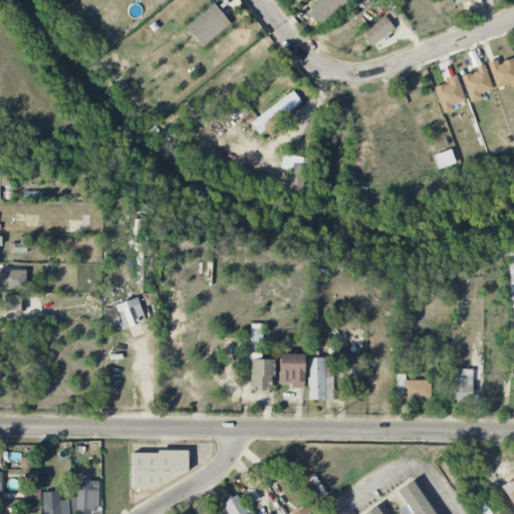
[(347,0),(346,0),(319,0),(306,12),(318,25),(347,0)]
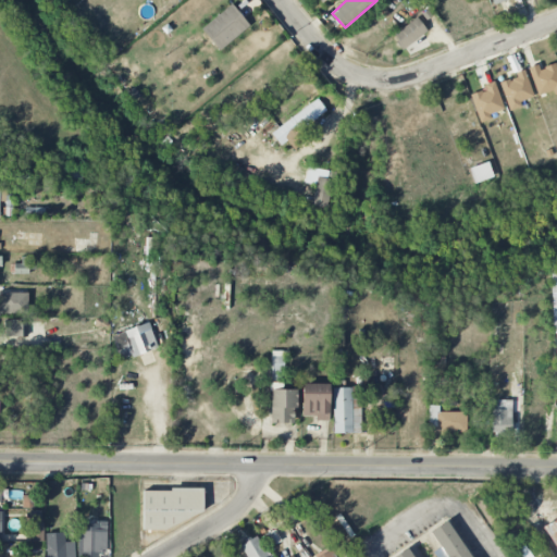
[(201,28),(220,51),(249,25),(232,3),(201,28)]
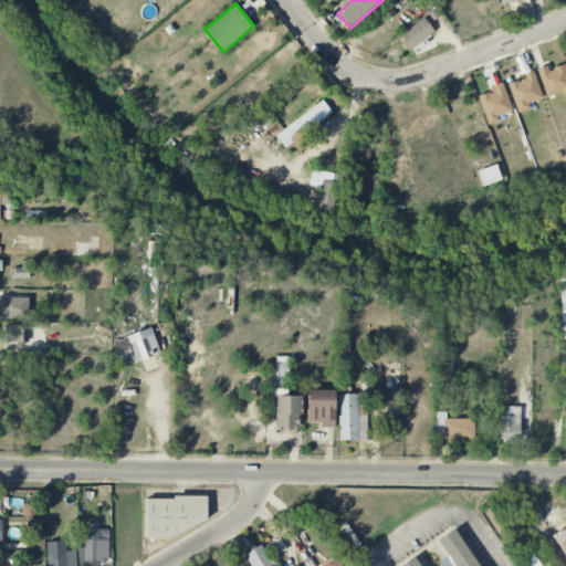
[(399,34),(409,49),(435,33),(425,18),(399,34)]
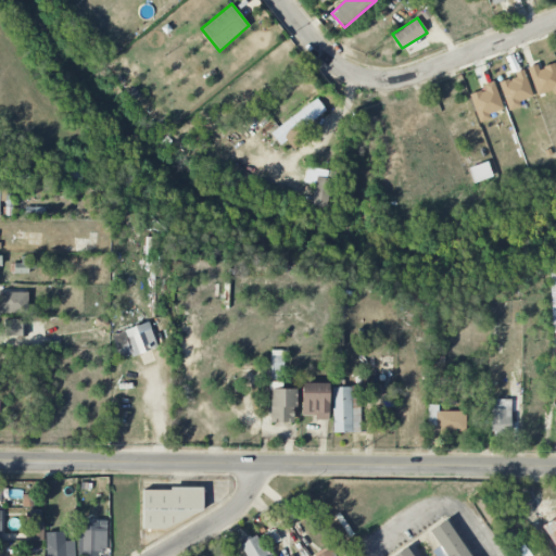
[(536,64),(527,68),(536,96),(552,90),(553,95),(555,93),(555,70),(554,63),(539,68),(536,64)]
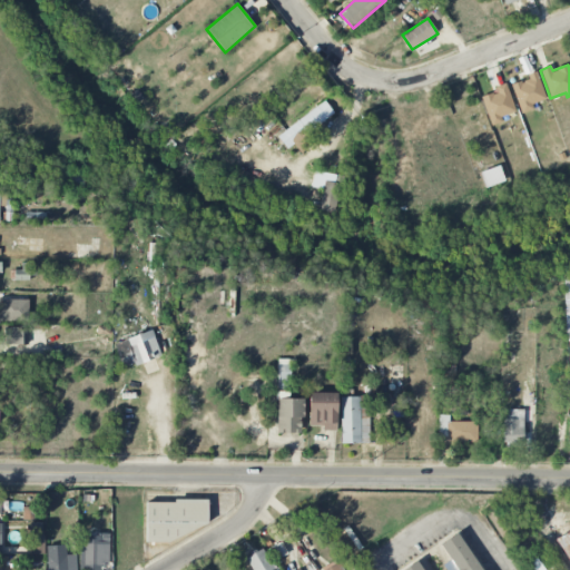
[(546,99),(537,71),(528,75),(529,78),(511,85),(521,114),(533,109),(532,104),(546,99)]
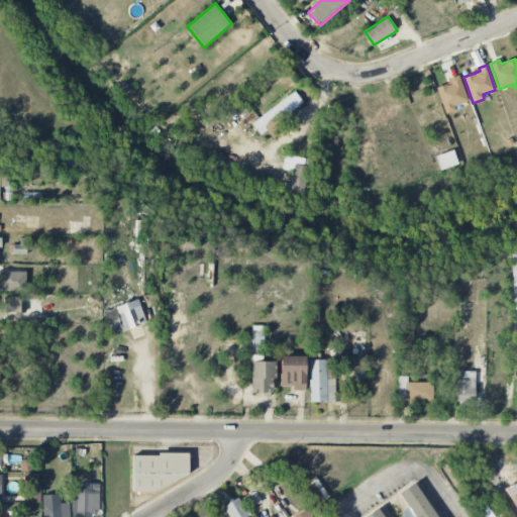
[(468,101),(458,75),(449,79),(450,83),(436,89),(445,114),(455,111),(454,106),(468,101)]
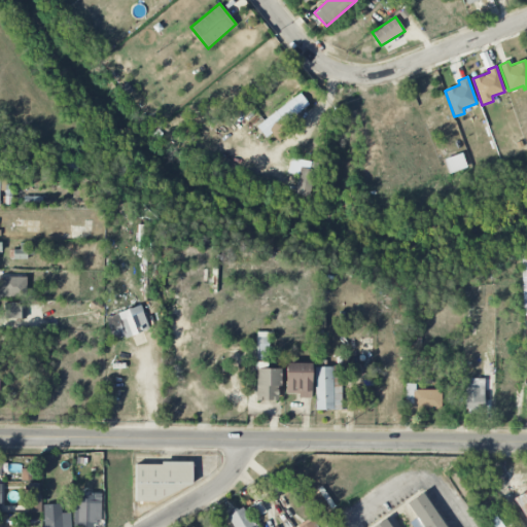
[(256,127),(266,138),(271,134),(278,142),(291,132),(285,124),(309,104),(300,93),(256,127)]
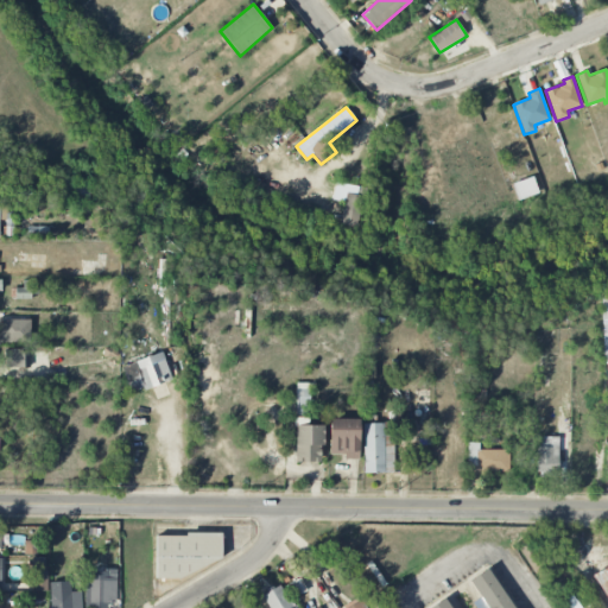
[(513,184),(518,200),(538,194),(533,177),(513,184)]
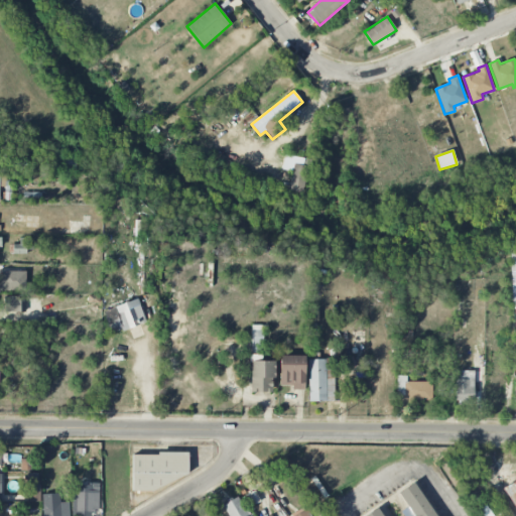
[(307,192),(311,166),(293,163),(289,189),(307,192)]
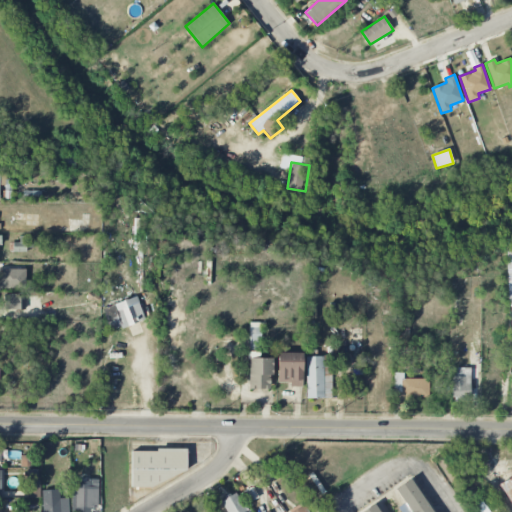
[(25,269),(1,269),(0,288),(25,289),(25,269)]
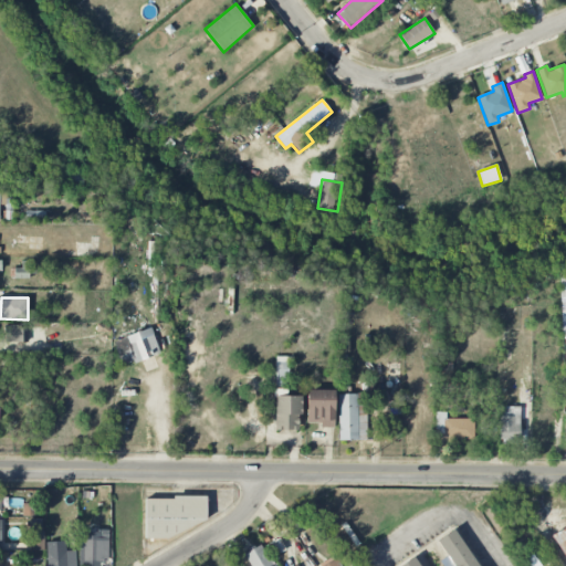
[(29,342),(28,325),(3,326),(4,343),(29,342)]
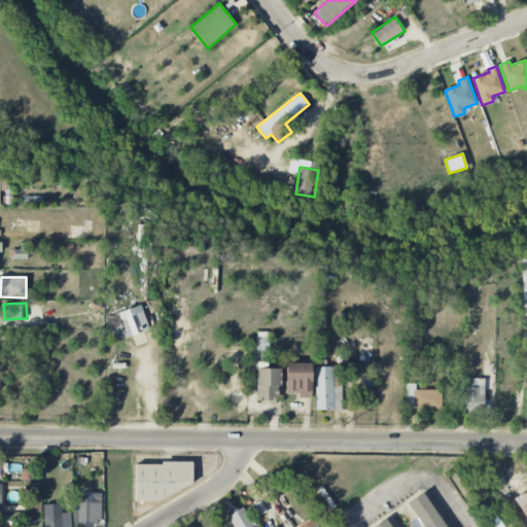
[(106,316),(110,330),(120,328),(123,338),(148,330),(142,306),(106,316)]
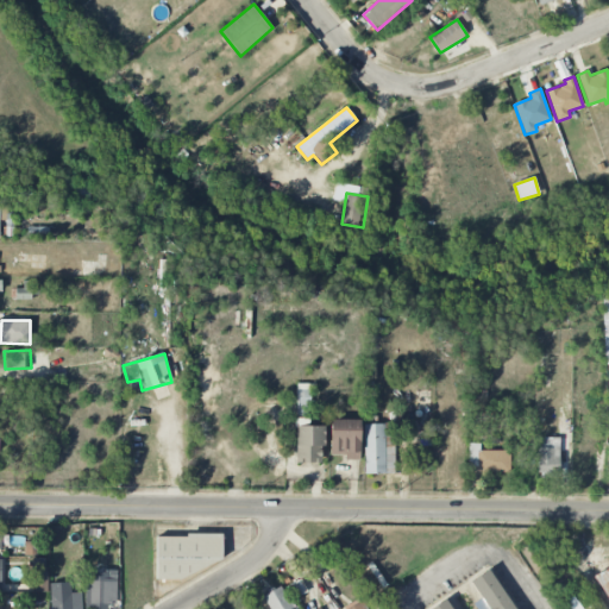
[(359,459),(359,420),(331,420),(331,452),(343,452),(343,459),(359,459)]
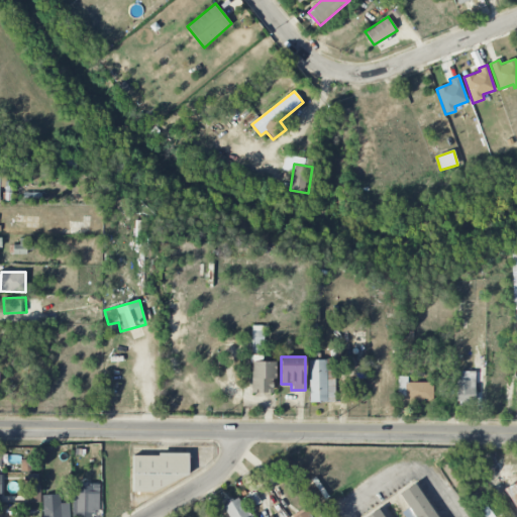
[(309,359),(309,402),(335,402),(334,359),(309,359)]
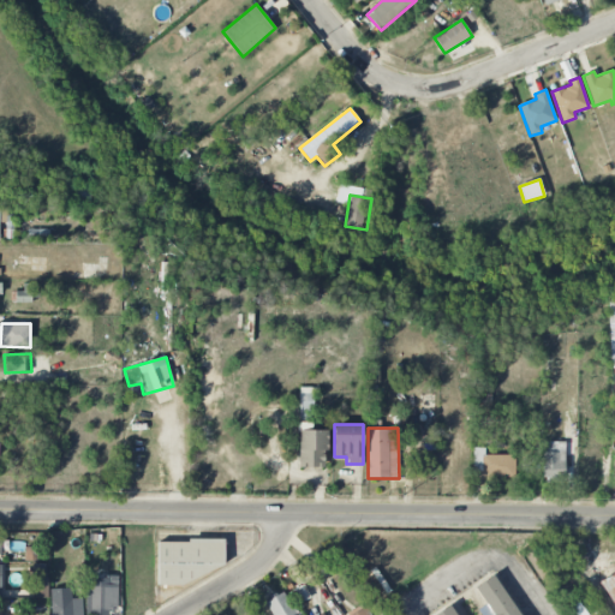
[(566,442),(544,442),(543,482),(565,483),(566,442)]
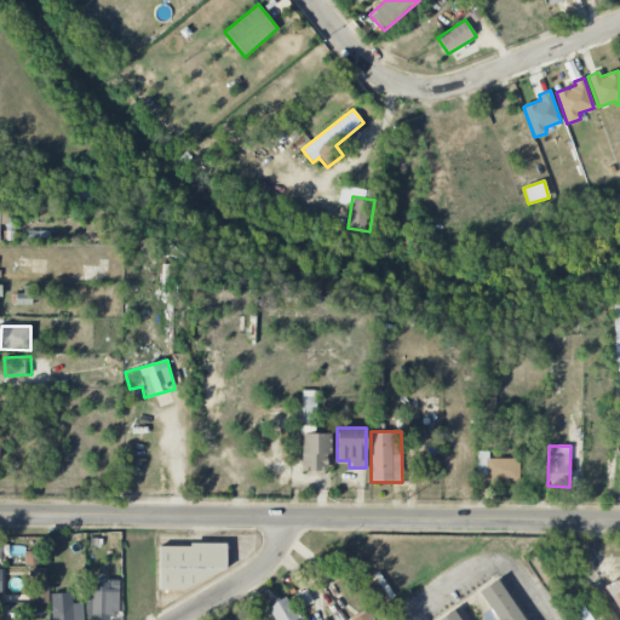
[(488,458),(488,452),(477,452),(476,477),(487,477),(487,483),(517,483),(517,459),(488,458)]
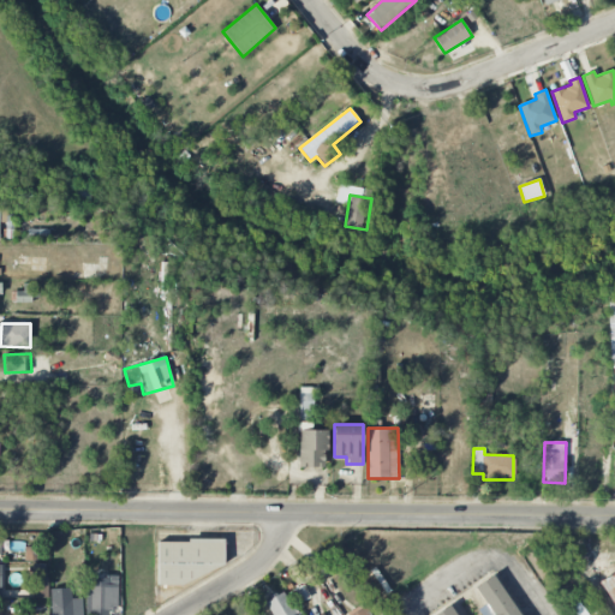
[(157,539),(157,579),(224,579),(224,541),(157,539)]
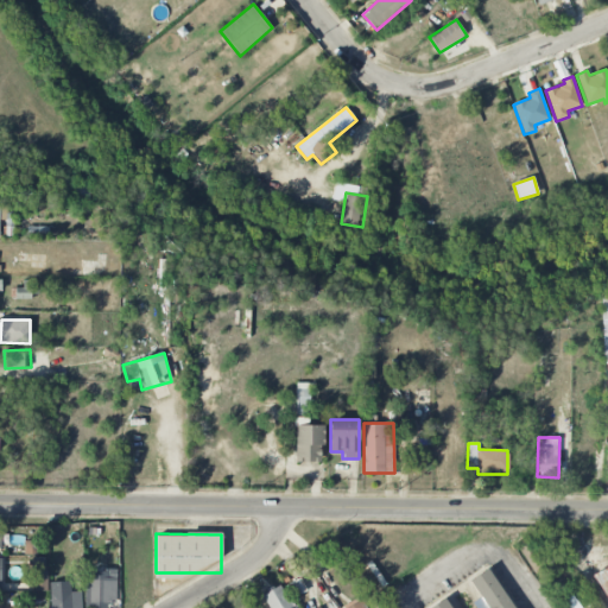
[(524,561),(539,576),(548,569),(532,552),(524,561)]
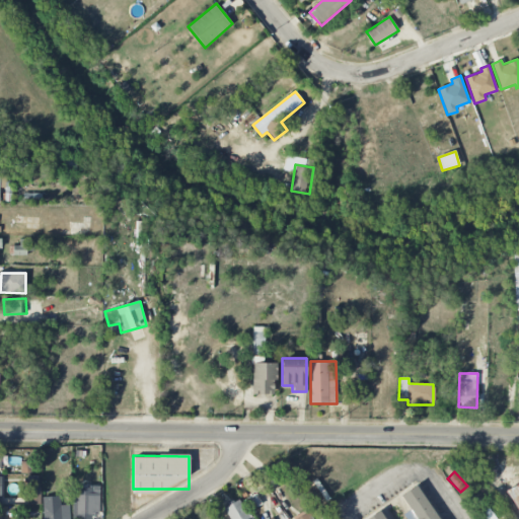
[(518,512),(518,483),(506,489),(518,513),(518,512)]
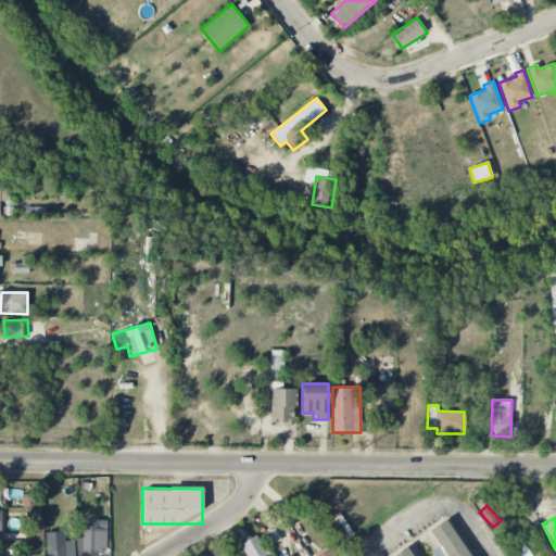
[(430,529),(445,555),(468,555),(447,519),(430,529)]
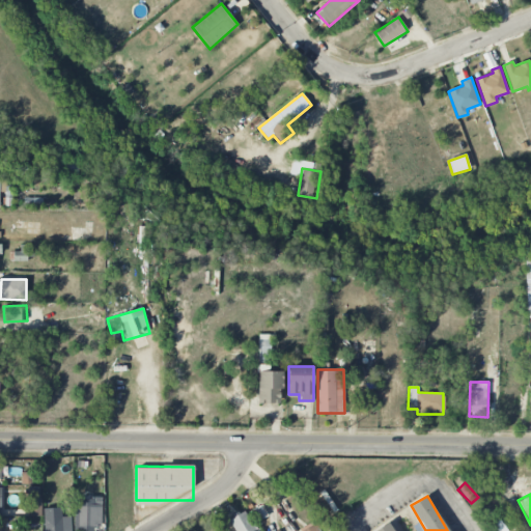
[(78,497),(77,530),(93,530),(94,527),(102,527),(102,498),(78,497)]
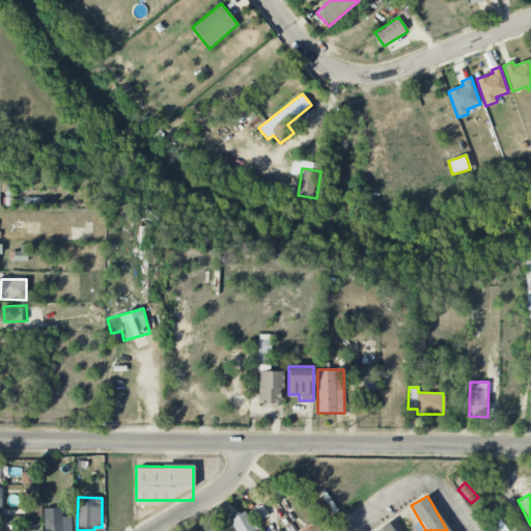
[(488,530),(492,530),(502,526),(495,510),(482,516),(488,530)]
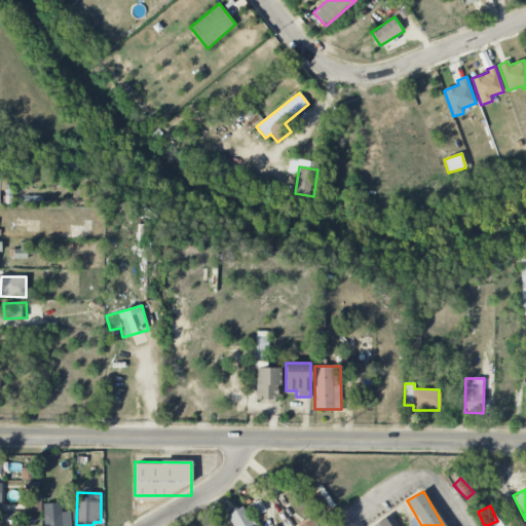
[(253,525),(245,506),(227,514),(232,525),(253,525)]
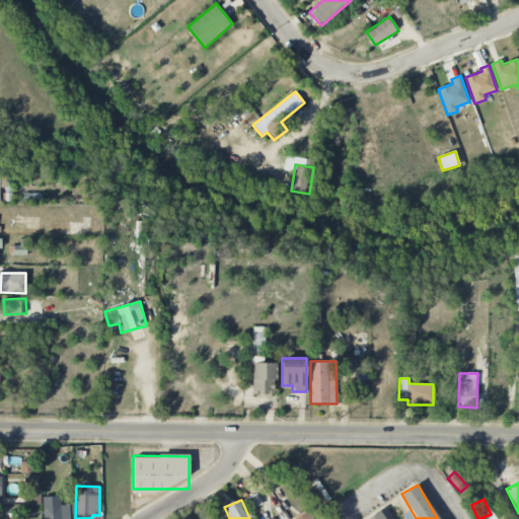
[(70,518),(70,505),(44,506),(43,518),(70,518)]
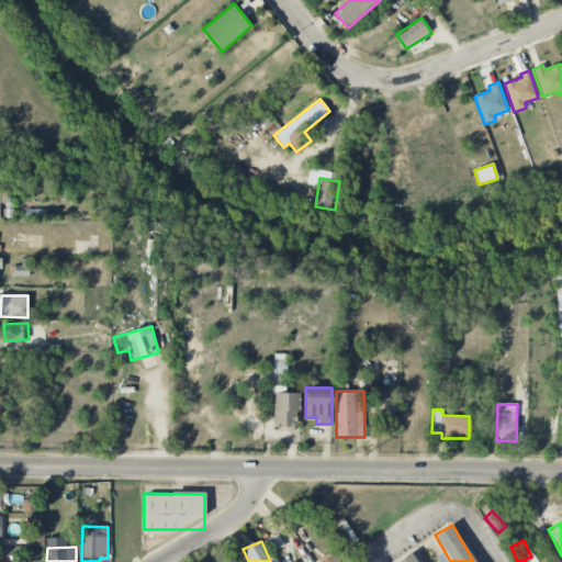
[(337,561),(333,552),(316,560),(317,561),(337,561)]
